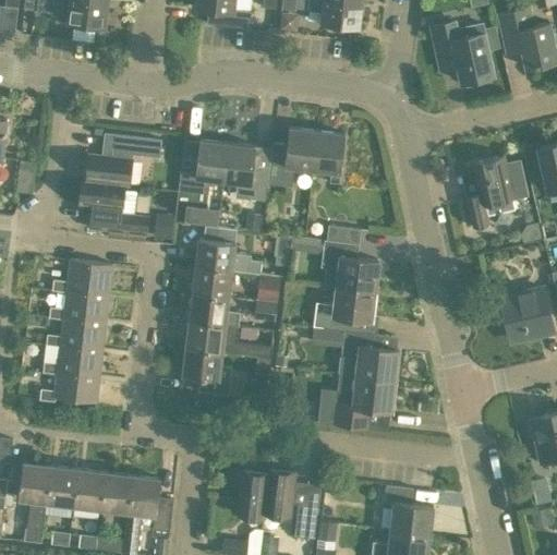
[(19,10),(19,0),(5,0),(5,8),(19,10)]
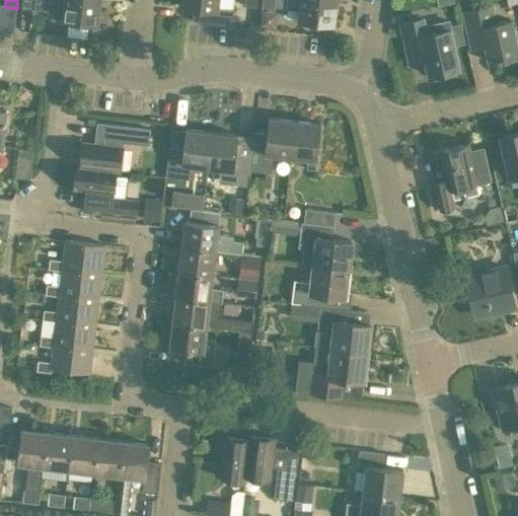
[(99,3),(70,0),(23,0),(23,9),(34,11),(34,12),(62,15),(61,22),(97,25),(99,3)]
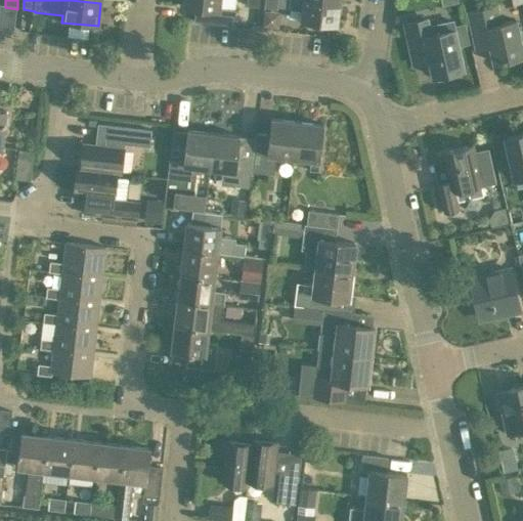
[(221,8),(221,0),(185,0),(185,8),(198,9),(195,22),(236,27),(238,10),(221,8)]
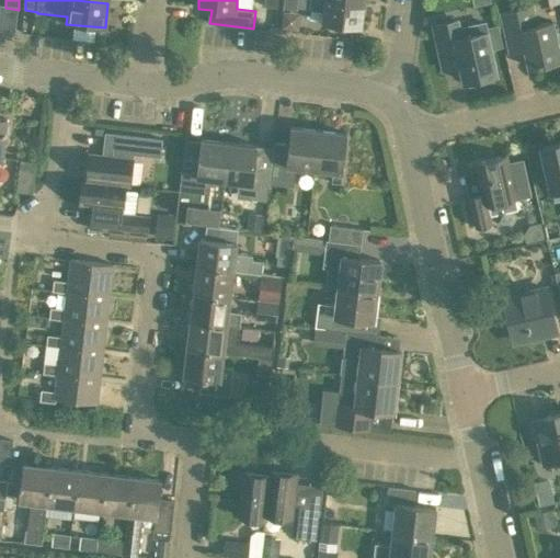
[(277,10),(277,0),(265,0),(264,9),(277,10)]
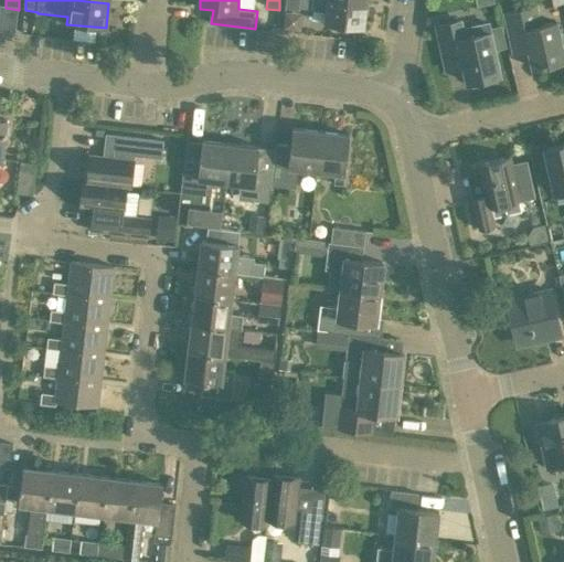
[(299,10),(299,0),(287,0),(286,11),(298,12),(299,10)]
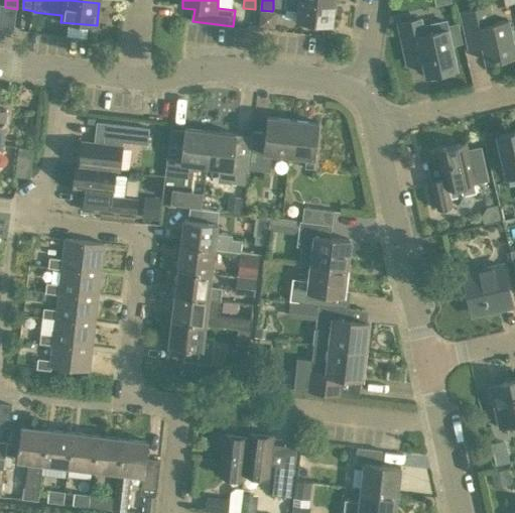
[(452,5),(449,0),(431,0),(434,9),(452,5)]
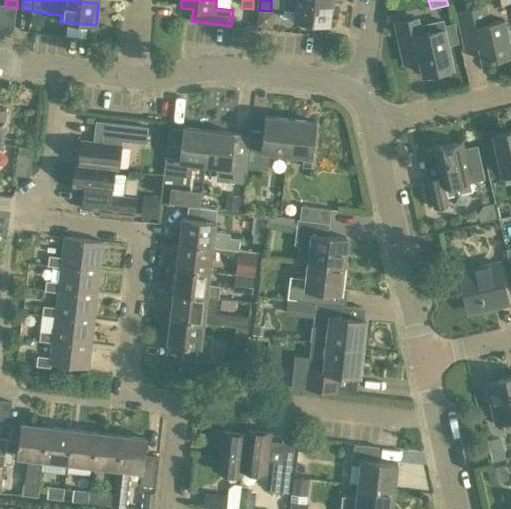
[(284,1),(283,11),(296,12),(295,22),(329,26),(332,6),(284,1)]
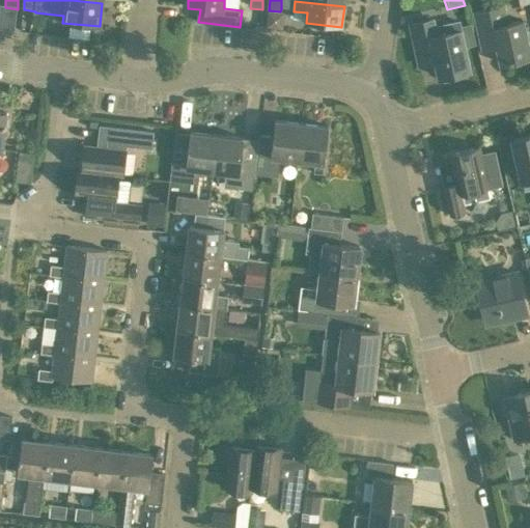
[(529,53),(522,21),(509,24),(505,6),(472,14),(481,54),(497,51),(500,65),(529,58),(529,53)]
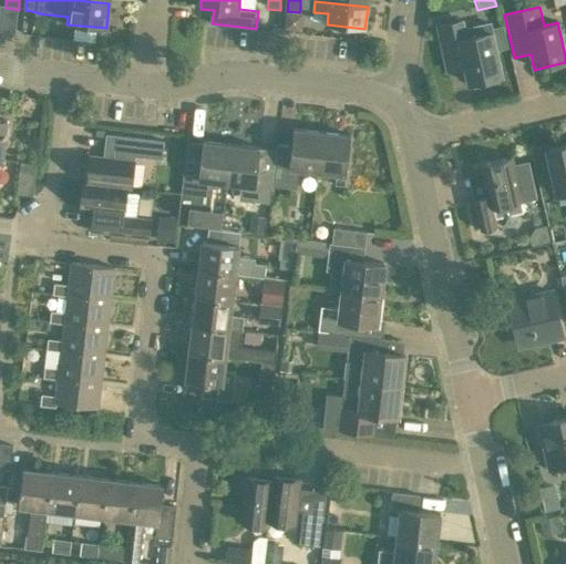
[(464,20),(435,28),(446,74),(465,70),(469,83),(500,77),(494,52),(505,49),(502,31),(490,34),(489,26),(473,29),(474,38),(469,39),(464,20)]
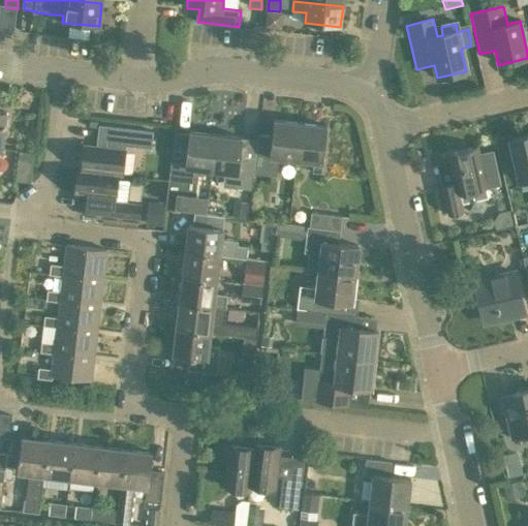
[(278,178),(279,160),(297,162),(300,126),(274,123),(273,138),(258,136),(255,162),(254,176),(278,178)]
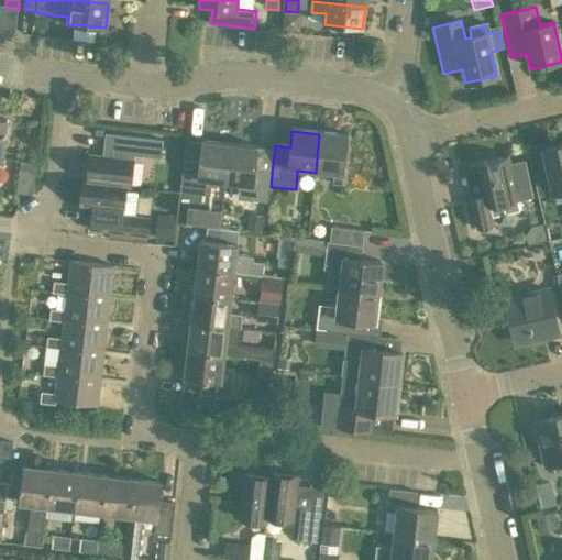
[(319,134),(316,173),(334,174),(333,185),(343,186),(344,175),(343,175),(348,138),(319,134)]
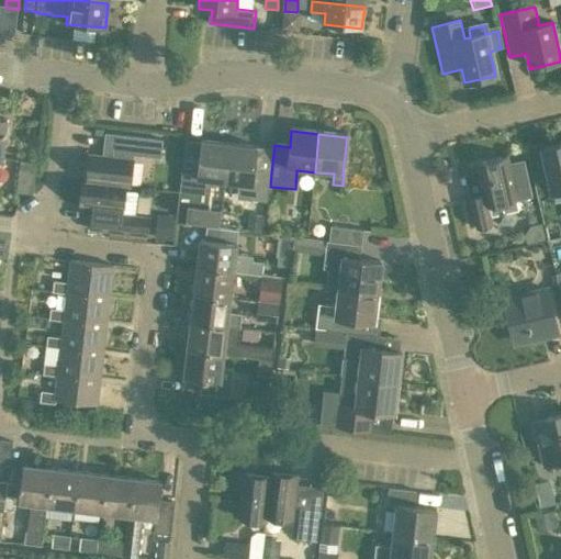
[(80,182),(80,183),(125,188),(128,189),(132,163),(134,163),(134,157),(161,160),(164,143),(105,135),(103,158),(89,156),(86,183),(80,182)]
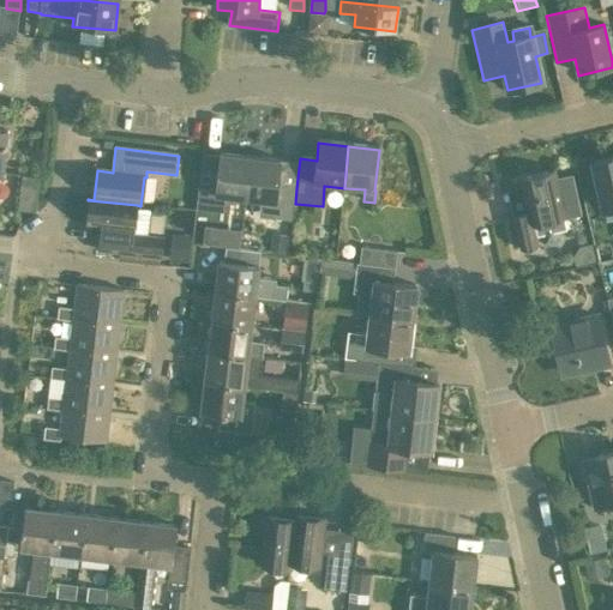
[(229,215),(232,199),(246,200),(251,159),(220,156),(220,157),(203,155),(197,211),(229,215)]
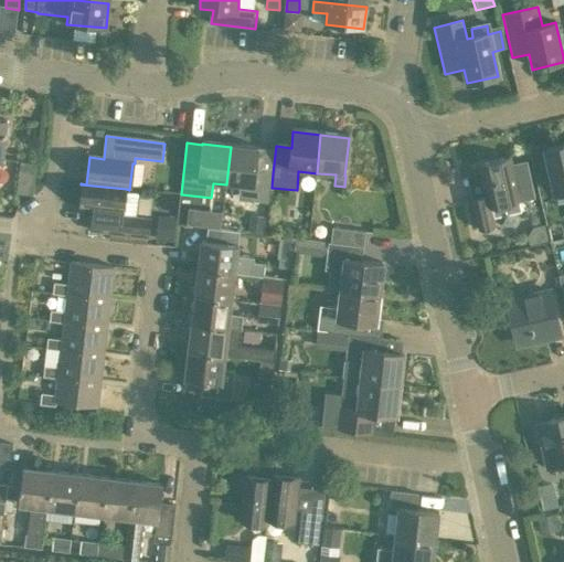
[(563,146),(545,150),(554,193),(563,190),(563,146)]
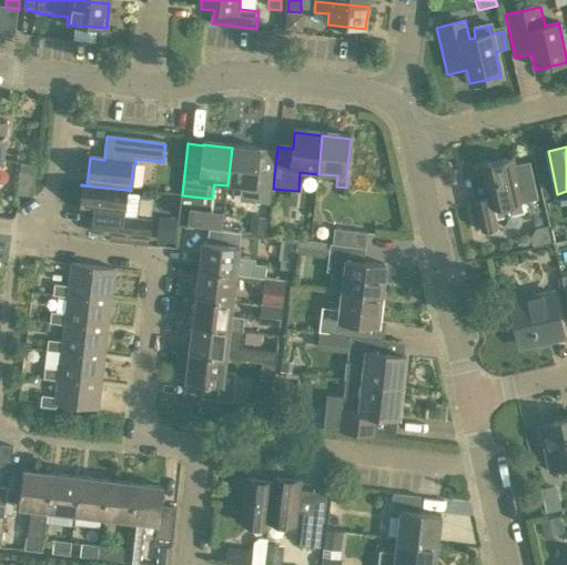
[(232,148),(228,185),(242,188),(241,202),(271,205),(273,189),(274,174),(259,172),(261,151),(232,148)]
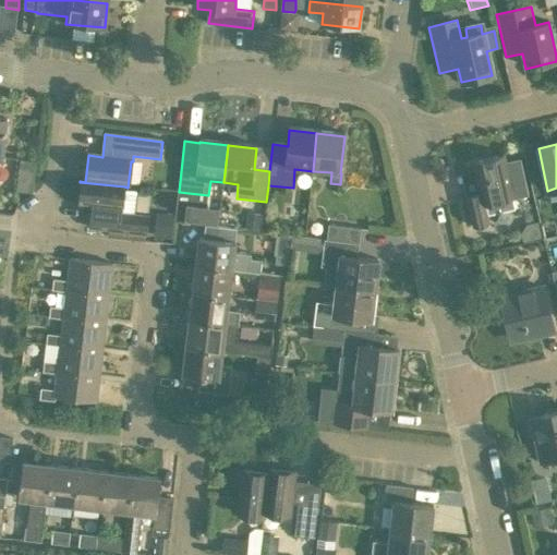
[(481,195),(467,198),(474,230),(491,226),(488,218),(516,212),(513,201),(529,197),(521,160),(506,164),(504,156),(474,163),(481,195)]
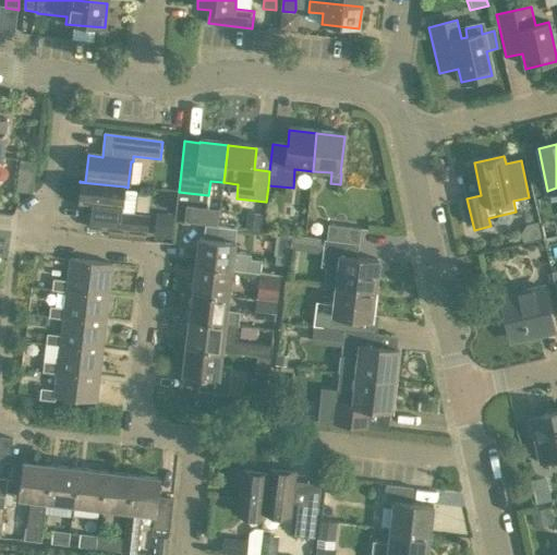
[(21,191),(37,192),(38,161),(22,161),(21,191)]
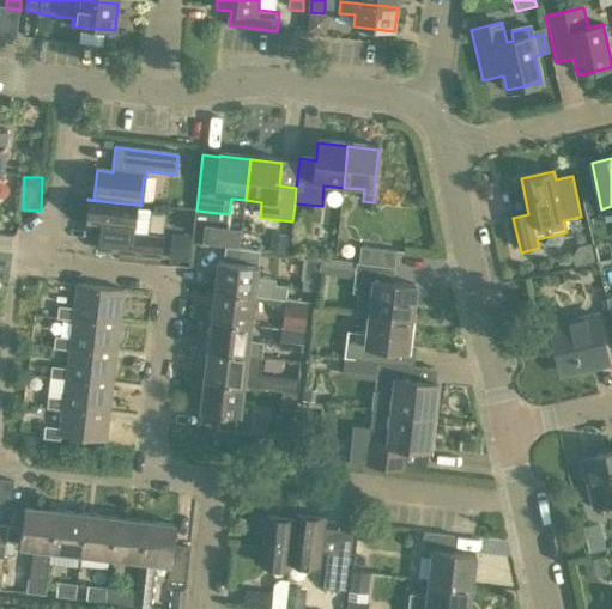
[(134,236),(133,227),(137,205),(88,200),(85,225),(101,227),(98,253),(162,261),(164,239),(134,236)]
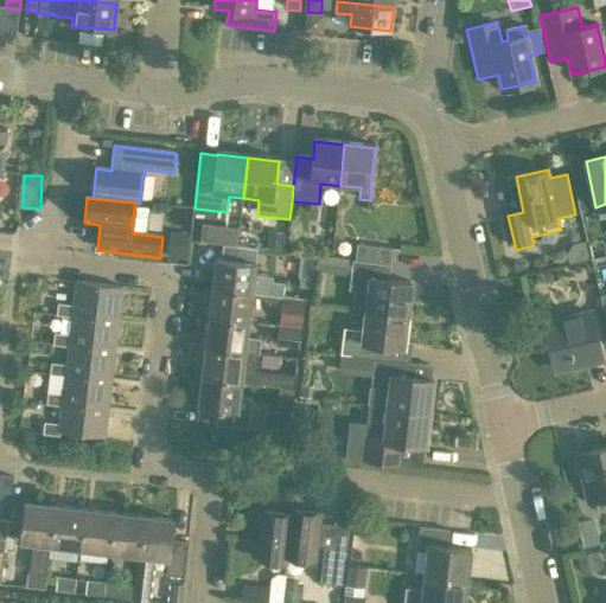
[(191,230),(176,228),(172,252),(186,254),(191,230)]
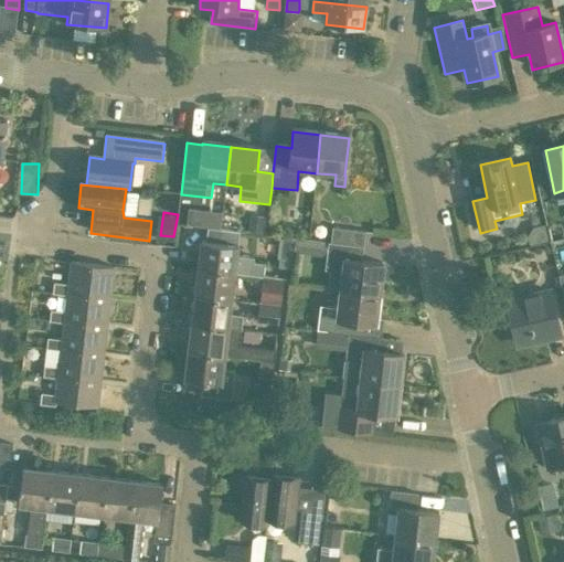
[(202,213),(191,212),(189,226),(200,229),(202,213)]
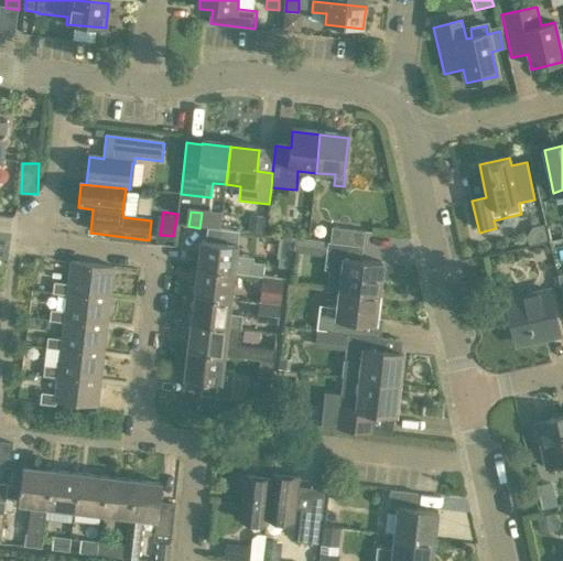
[(250,218),(249,232),(263,233),(264,219),(250,218)]
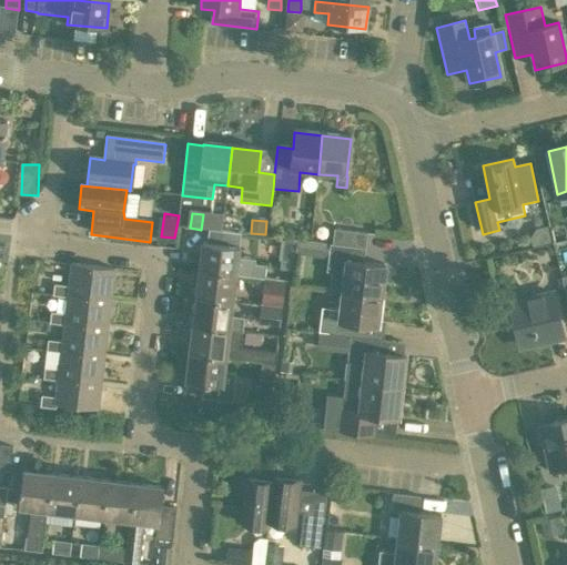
[(335,231),(333,246),(365,250),(367,234),(337,231),(335,231)]
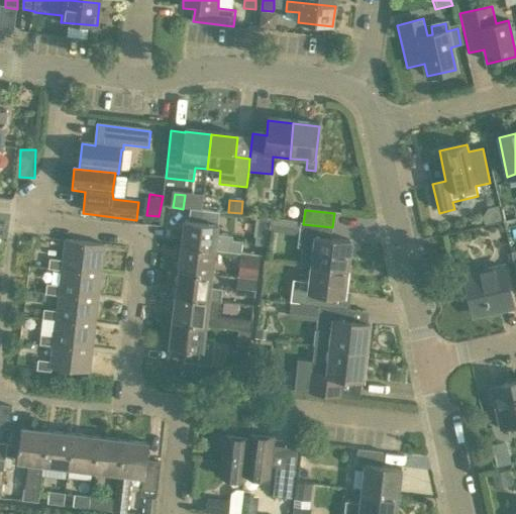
[(184,221),(181,247),(214,251),(241,254),(242,242),(233,241),(233,237),(217,236),(219,214),(191,211),(190,222),(184,221)]
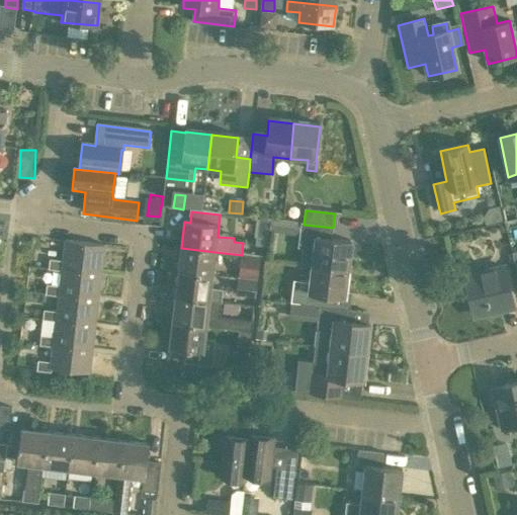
[(257,219),(255,239),(256,239),(256,247),(268,248),(271,221),(257,219)]
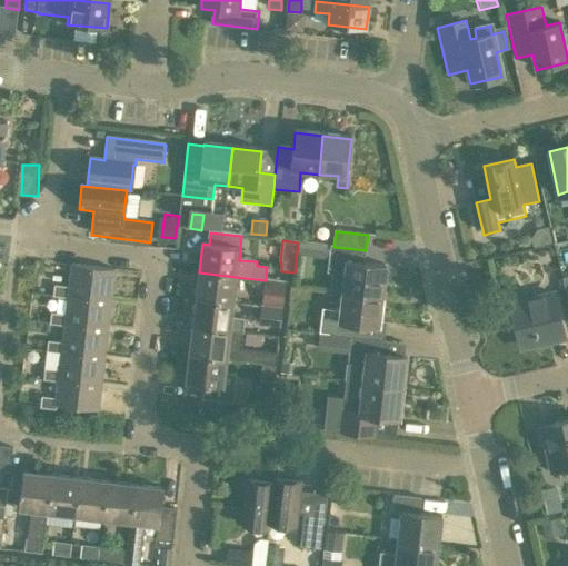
[(331,247),(328,274),(332,275),(330,293),(342,294),(382,298),(386,269),(365,266),(366,250),(334,247),(331,247)]
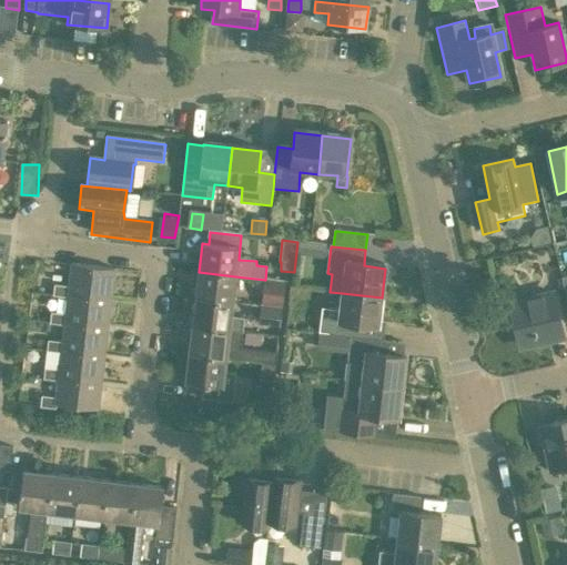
[(54,296),(67,299),(110,303),(113,271),(70,265),(68,288),(56,286),(54,296)]
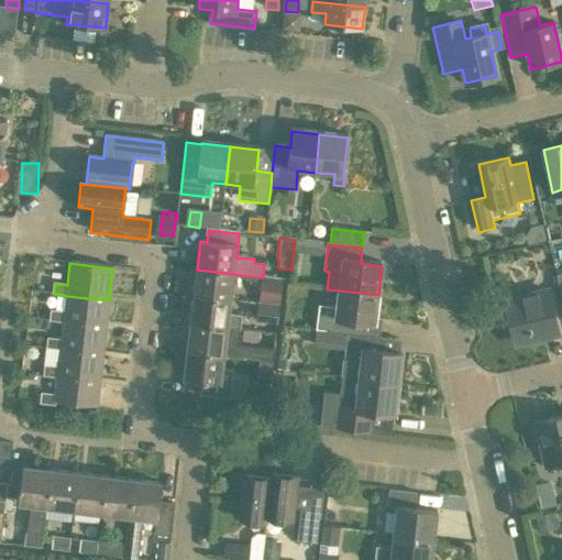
[(233,274),(197,270),(194,296),(230,300),(233,274)]
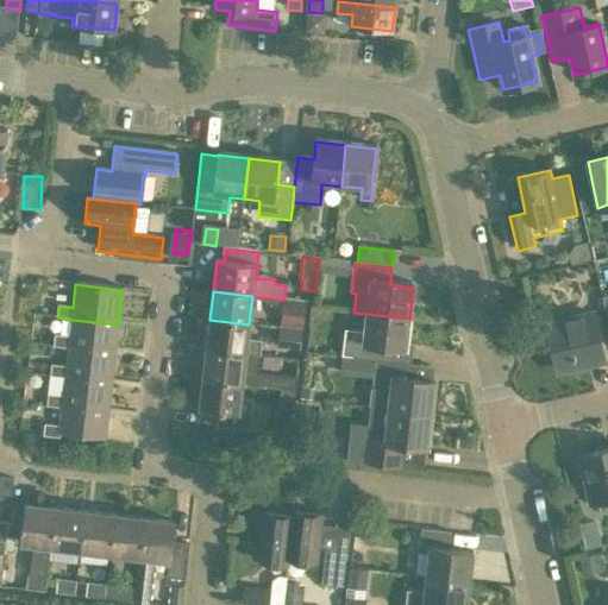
[(286,300),(282,329),(304,332),(307,303),(286,300)]
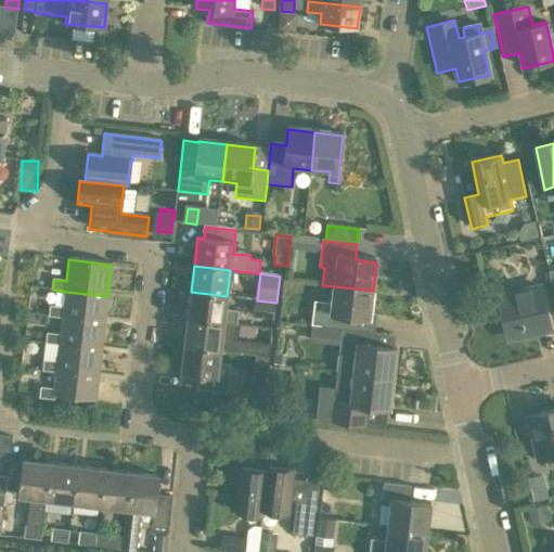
[(343,330),(342,331),(397,337),(397,336),(375,333),(377,316),(370,316),(373,291),(334,286),(332,304),(316,302),(312,326),(343,330)]
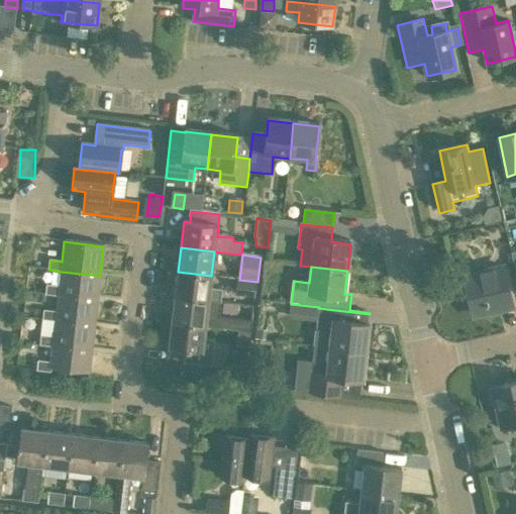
[(503,269),(465,277),(474,316),(512,307),(503,269)]
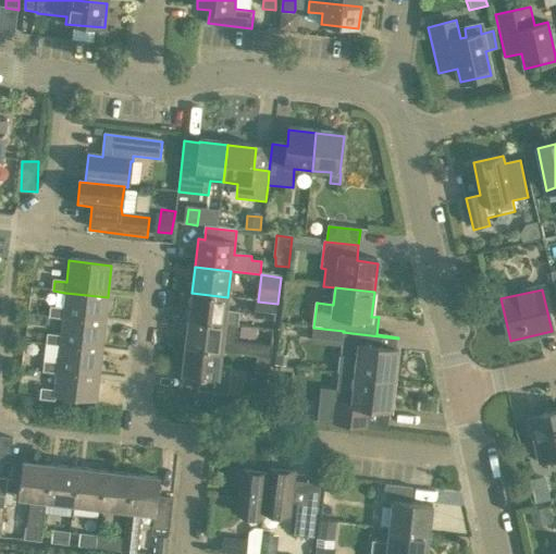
[(62,320),(104,324),(108,297),(65,293),(63,309),(51,308),(50,318),(62,320)]
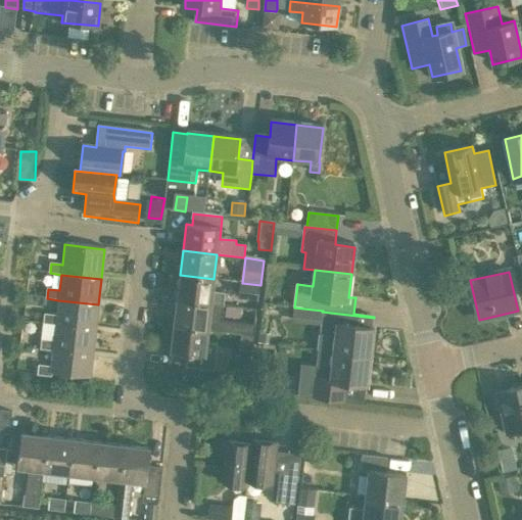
[(214,279),(180,275),(177,300),(225,306),(226,294),(211,292),(214,279)]
